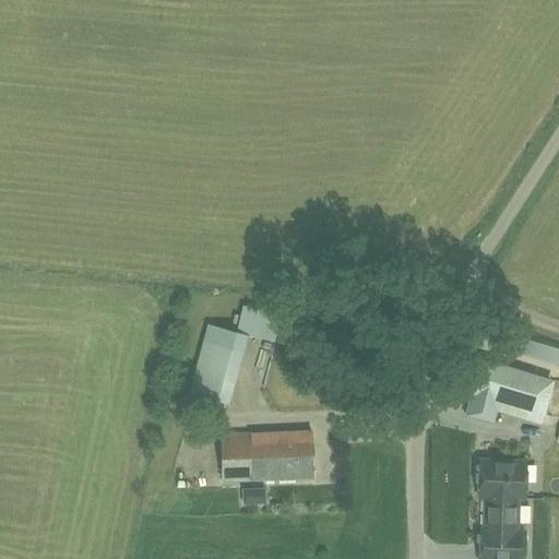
[(406,282),(408,275),(397,272),(395,278),(406,282)]
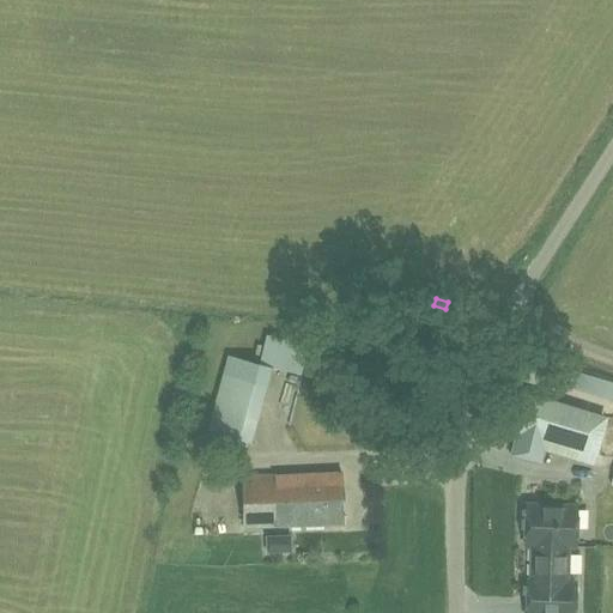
[(612,392),(612,384),(572,372),(569,387),(611,400),(612,392)]
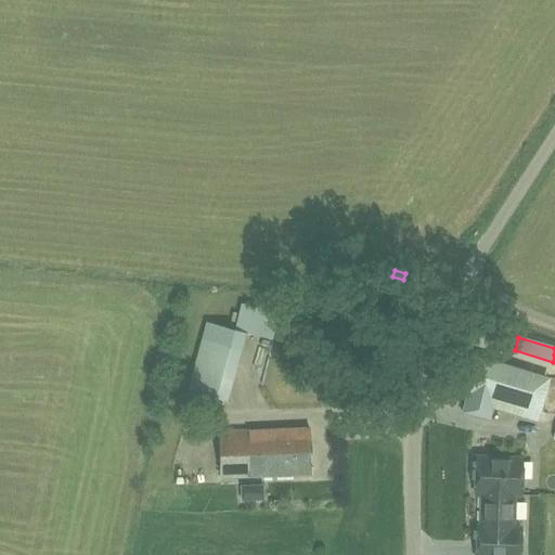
[(490,421),(492,408),(537,421),(550,377),(462,351),(452,387),(467,391),(462,413),(490,421)]
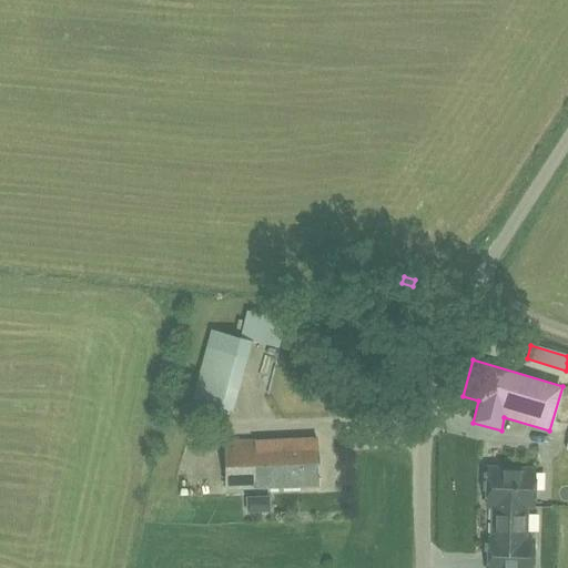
[(225,488),(318,485),(316,437),(223,440),(225,488)]
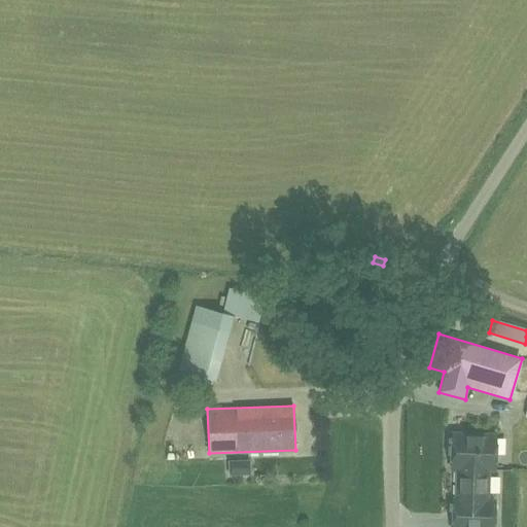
[(452,433),(452,468),(458,468),(457,499),(453,499),(452,526),(493,526),(494,499),(488,499),(489,469),(495,469),(495,434),(452,433)]
